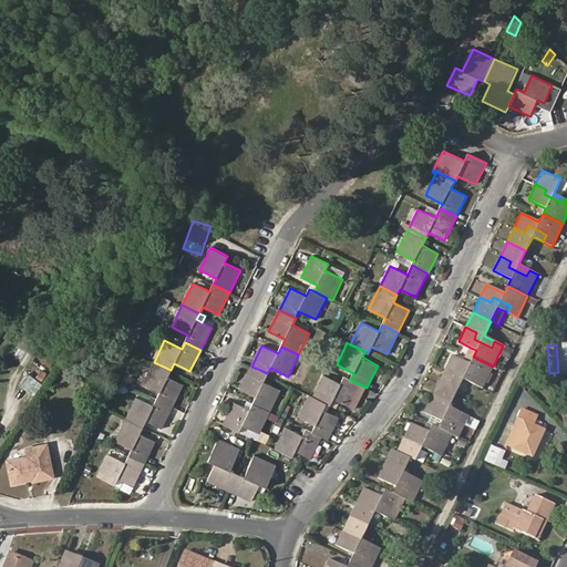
[(473,357),(467,353),(463,361),(468,364),(473,357)]
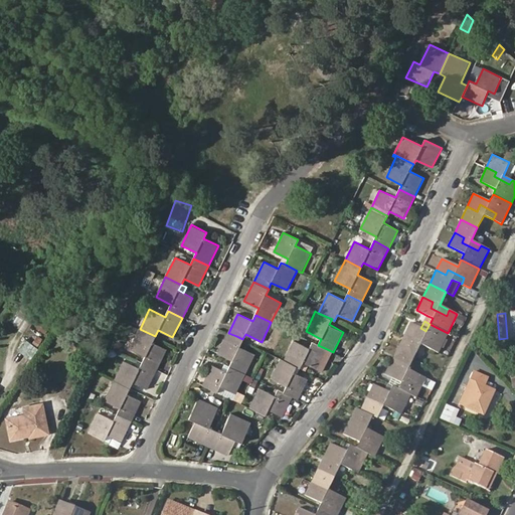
[(431,349),(438,353),(448,333),(430,324),(425,331),(420,328),(409,322),(403,336),(413,340),(417,334),(434,342),(431,349)]
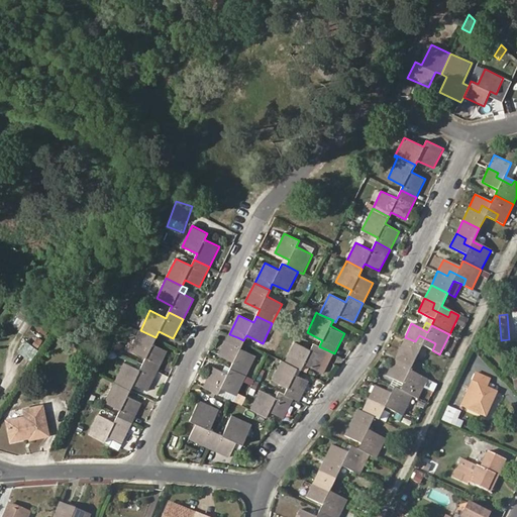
[(158,371),(162,362),(167,350),(152,343),(156,337),(140,330),(138,333),(130,349),(146,357),(143,364),(158,371)]
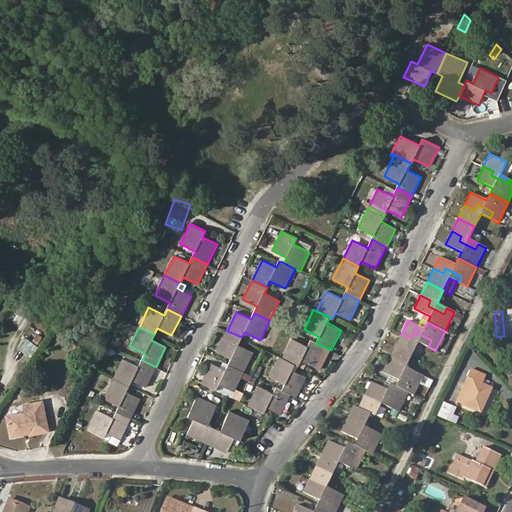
[(254,352),(238,344),(241,337),(235,334),(227,331),(217,352),(231,359),(228,364),(235,367),(244,371),(254,352)]
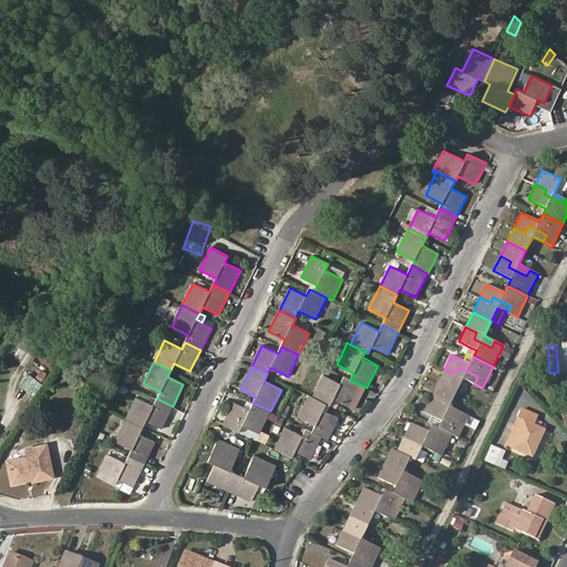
[(455,374),(444,370),(437,383),(456,392),(463,379),(474,384),(477,377),(460,368),(455,374)]
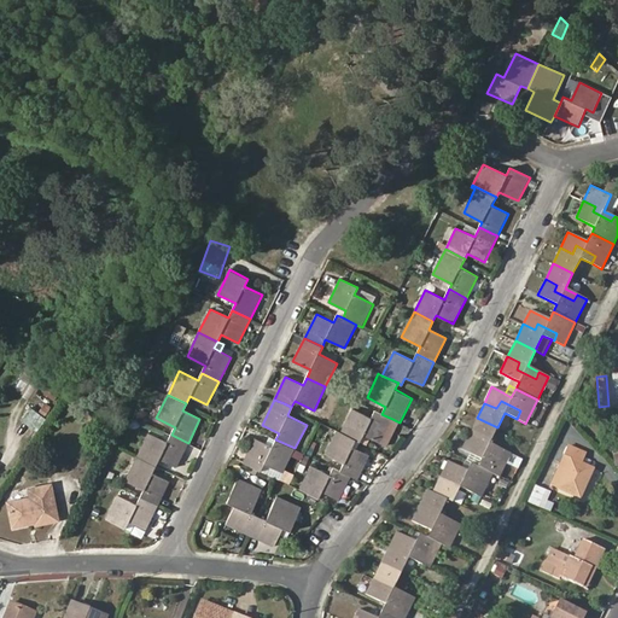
[(23,417),(38,429),(47,417),(31,404),(23,417)]
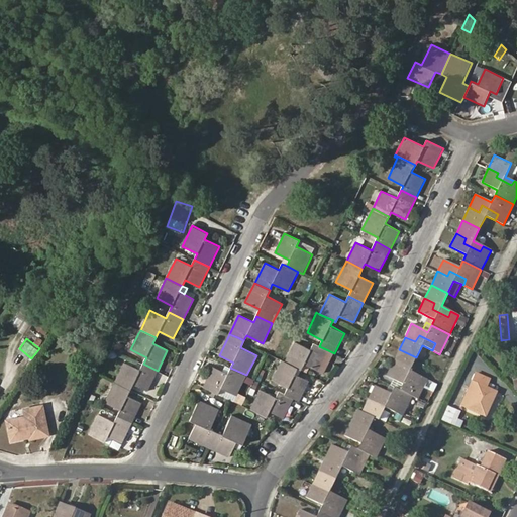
[(310,367),(318,371),(328,350),(319,346),(312,343),(309,348),(295,341),(285,362),(298,368),(307,372),(310,367)]
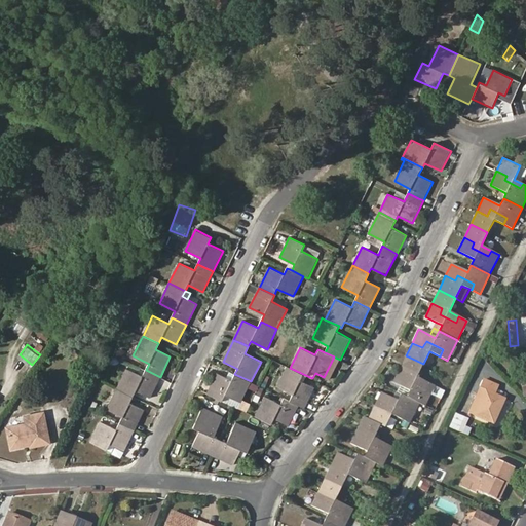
[(426,381),(417,376),(423,364),(406,355),(400,368),(410,373),(407,379),(424,387),(426,381)]
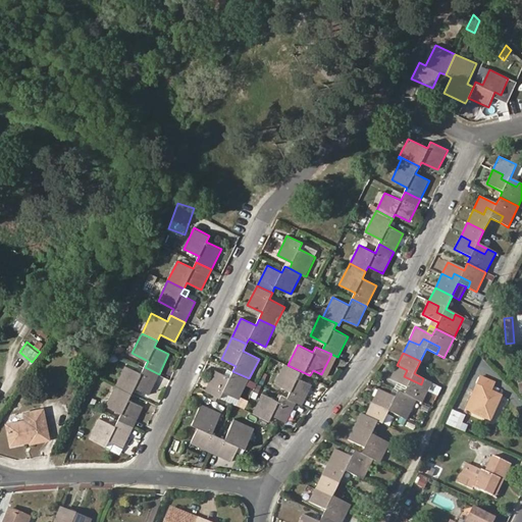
[(274,383),(290,390),(286,398),(303,405),(313,384),(298,377),(301,371),(288,365),(284,363),(274,383)]
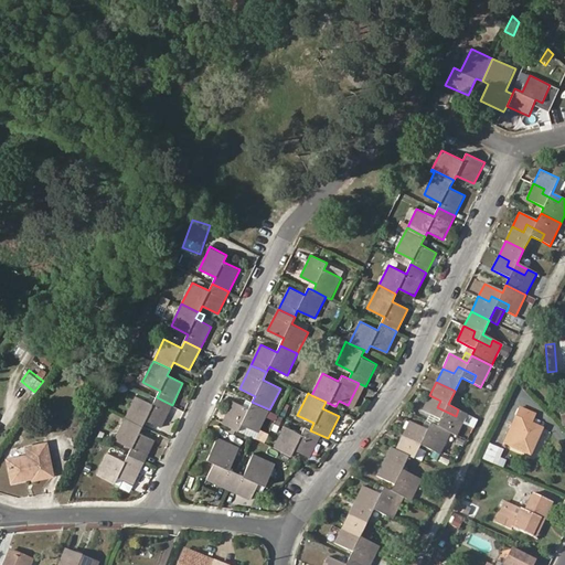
[(145,419),(161,427),(172,405),(157,397),(153,404),(136,395),(125,418),(141,426),(145,419)]
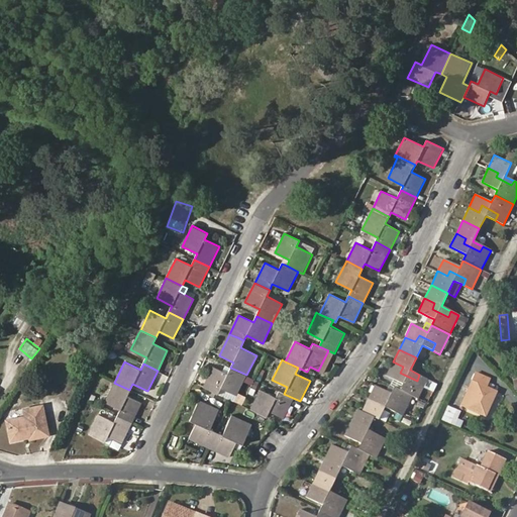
[(417,381),(400,373),(403,367),(393,362),(386,376),(402,384),(400,390),(413,396),(418,399),(428,379),(419,375),(417,381)]
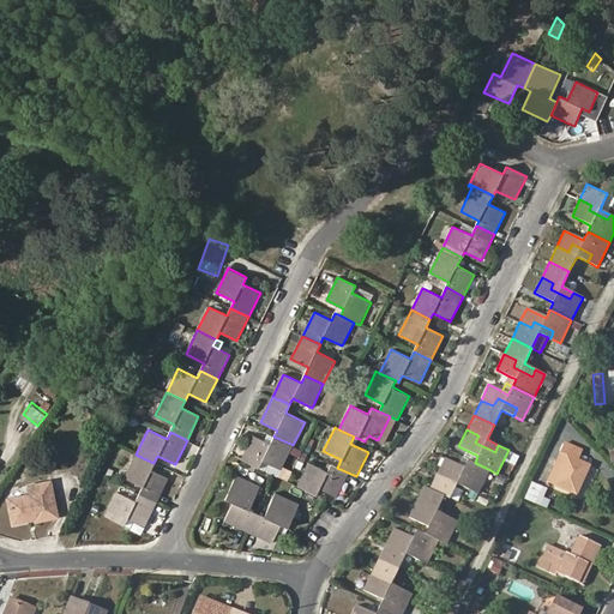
[(262,461),(281,470),(293,445),(282,440),(274,437),(270,444),(253,435),(241,459),(258,468),(262,461)]
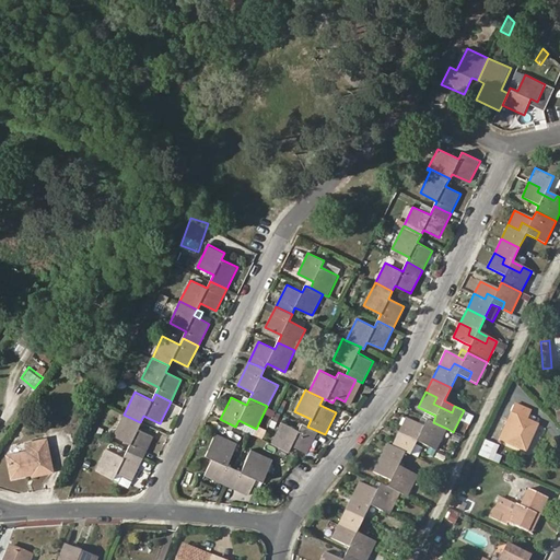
[(504,442),(526,452),(539,423),(527,419),(532,410),(515,403),(502,432),(503,432),(506,434),(504,441),(504,442)]
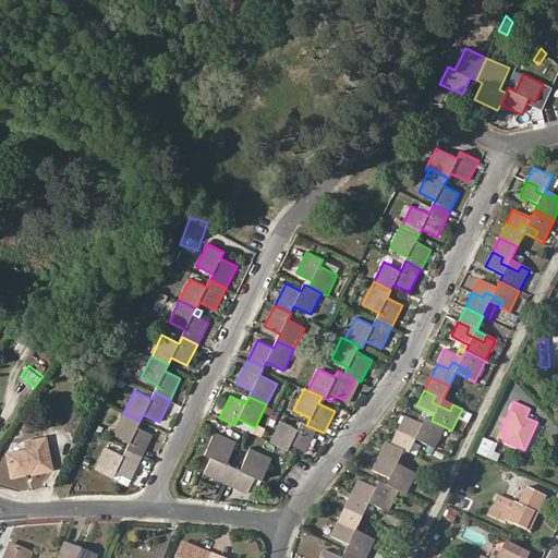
[(153,435),(137,426),(140,421),(123,413),(119,422),(113,434),(130,443),(126,449),(142,457),(148,443),(153,435)]
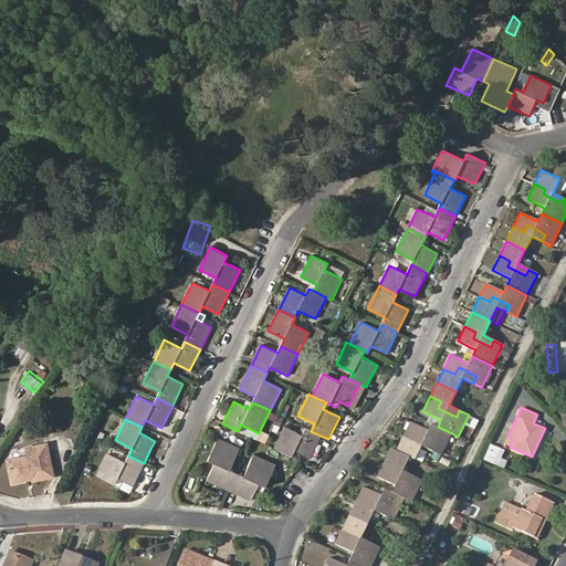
[(432,451),(441,456),(452,433),(438,427),(431,423),(428,430),(410,421),(402,437),(413,441),(417,435),(436,443),(432,451)]
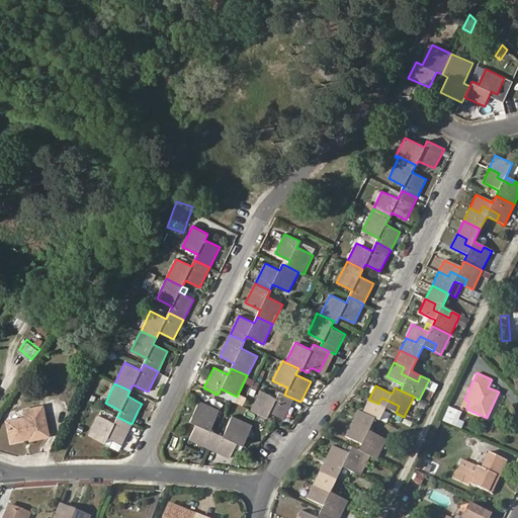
[(269,413),(284,420),(294,400),(299,403),(300,402),(284,395),(279,392),(276,398),(261,391),(251,411),(266,418),(269,413)]
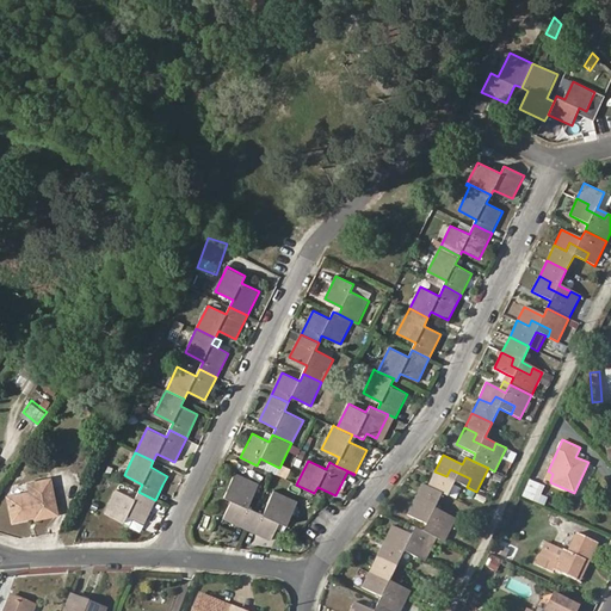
[(442,493),(448,495),(455,481),(467,487),(470,479),(450,469),(446,476),(434,471),(427,486),(442,493)]
